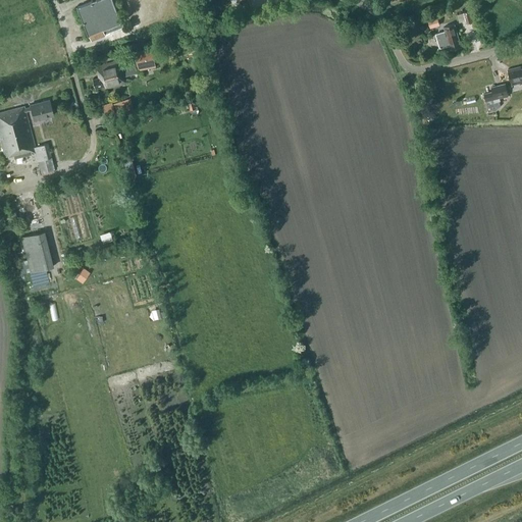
[(123,27),(113,0),(97,0),(77,7),(89,36),(90,36),(92,41),(105,36),(105,34),(123,27)]
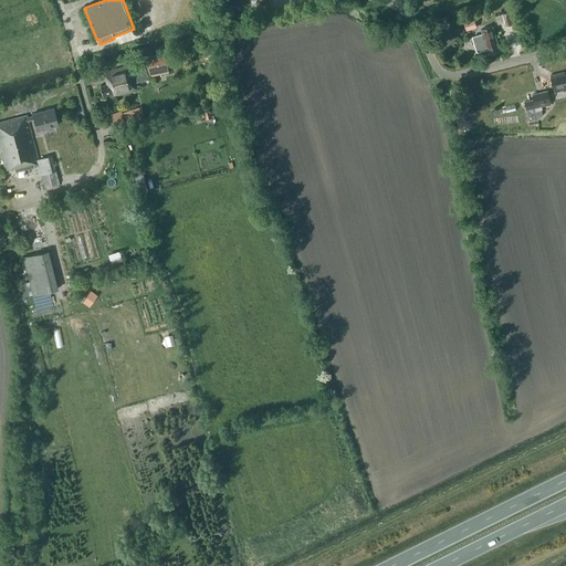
[(516,19),(514,10),(495,14),(498,24),(504,22),(505,27),(513,23),(512,20),(516,19)]
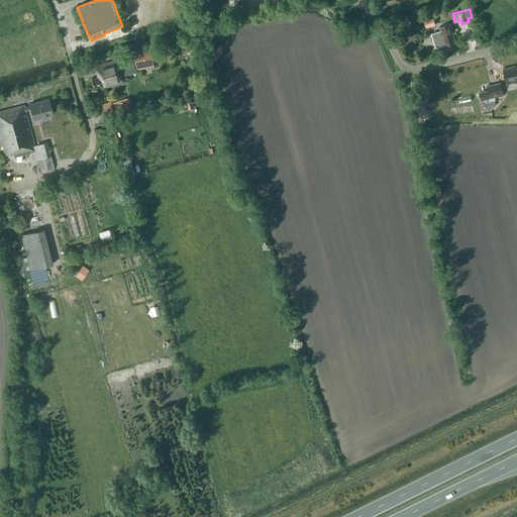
[(423,19),(426,27),(436,24),(433,16),(423,19)]
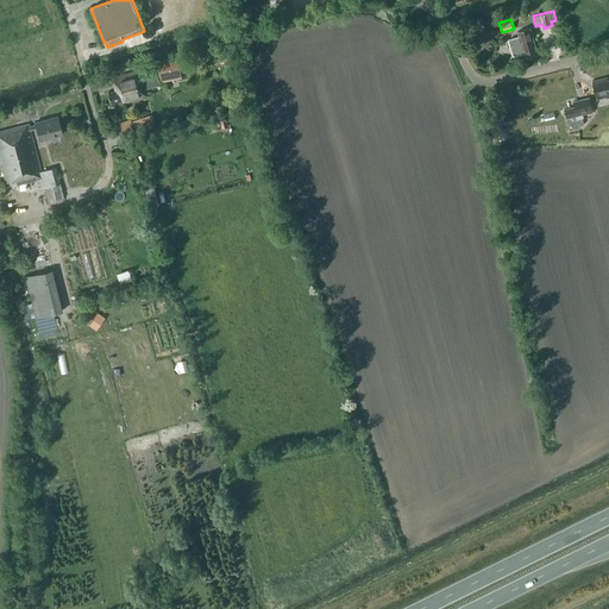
[(519,37),(509,39),(513,55),(523,52),(525,58),(537,56),(531,29),(525,30),(518,31),(519,37)]
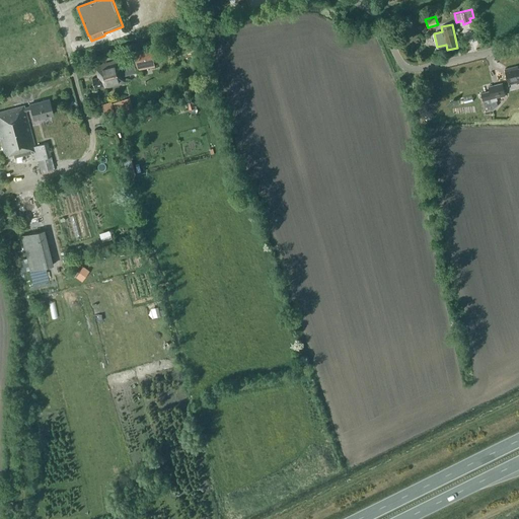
[(104,88),(125,83),(123,75),(123,74),(123,73),(133,70),(131,64),(136,63),(137,66),(153,63),(151,50),(135,53),(135,56),(120,61),(120,60),(95,67),(98,76),(92,78),(94,88),(103,85),(104,88)]
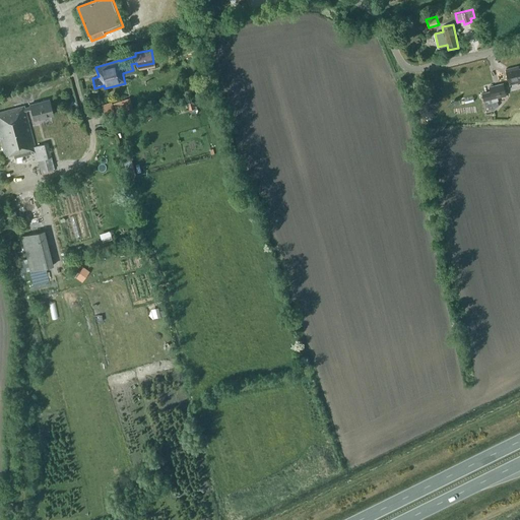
[(519,69),(519,66),(507,69),(510,84),(519,82),(519,69)]
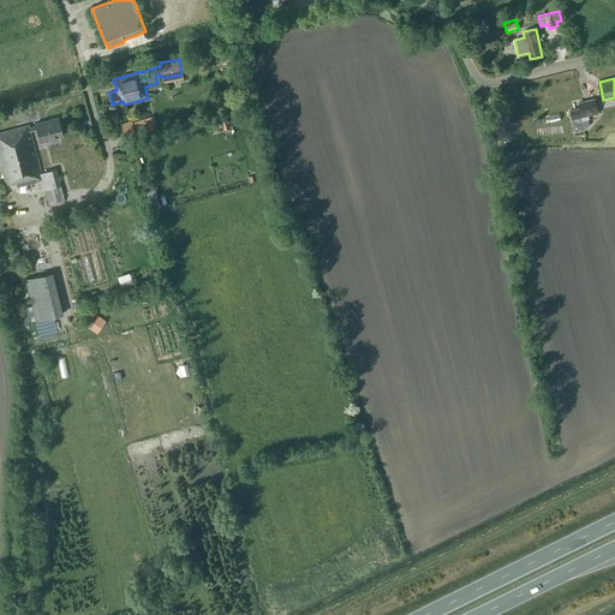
[(597,111),(595,99),(579,102),(581,114),(597,111)]
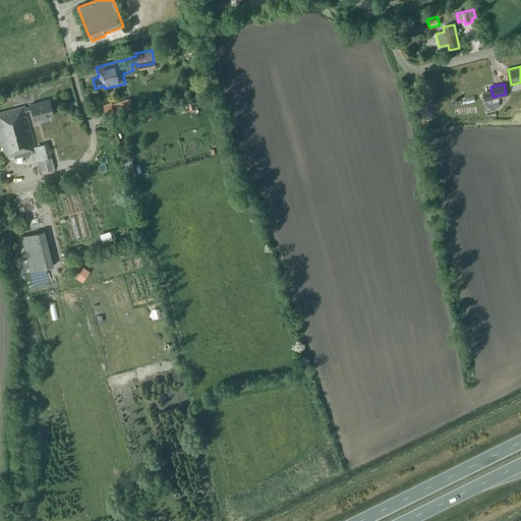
[(52,115),(51,110),(48,100),(29,105),(30,107),(23,109),(23,107),(0,112),(0,140),(4,157),(12,155),(13,158),(31,154),(33,162),(37,161),(40,173),(53,170),(46,143),(34,147),(24,112),(31,110),(33,120),(52,115)]
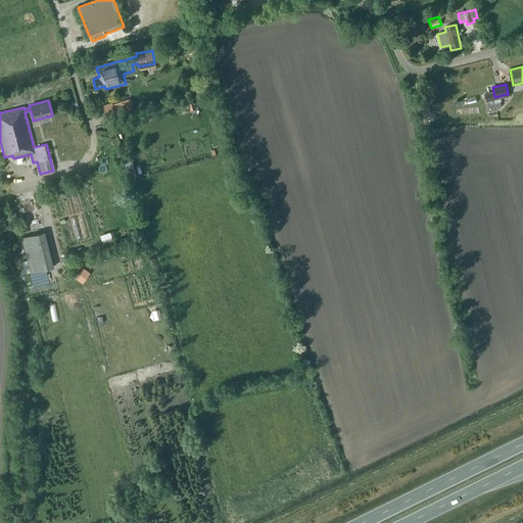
[(123,107),(114,110),(116,115),(132,111),(128,100),(121,102),(123,107)]
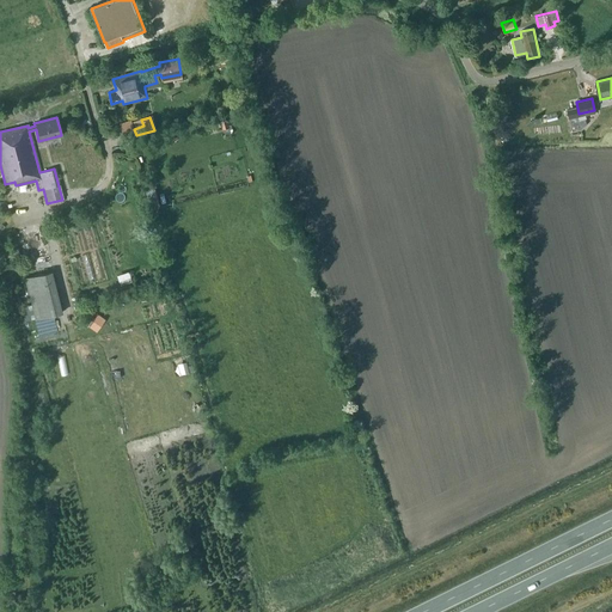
[(32,336),(44,336),(42,274),(30,274),(32,336)]
